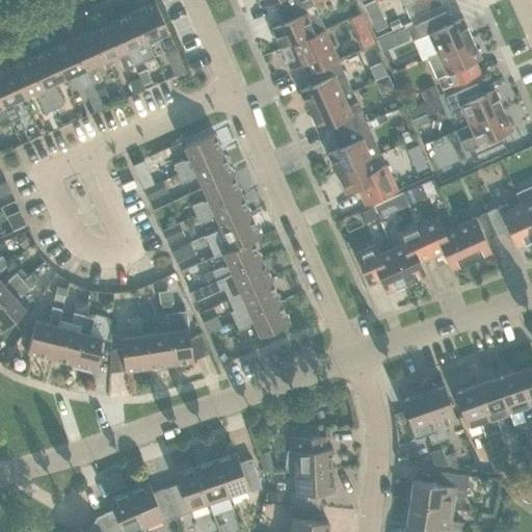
[(300,1),(299,0),(258,0),(261,5),(272,0),(278,11),(300,1)]
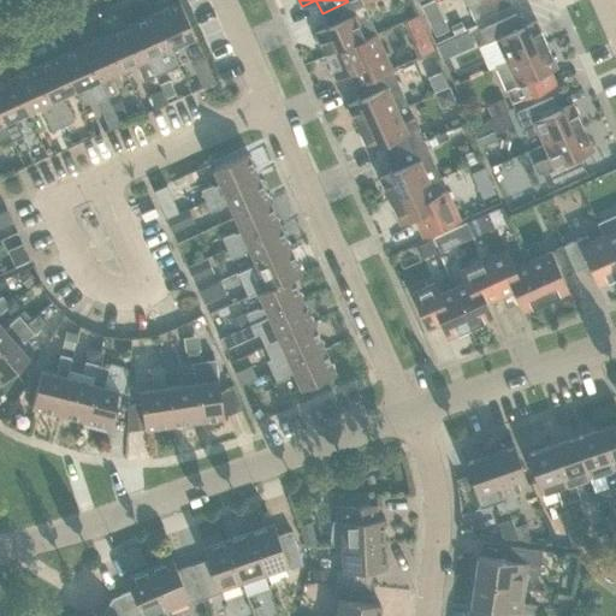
[(324,55),(363,37),(357,24),(369,19),(360,0),(350,0),(348,1),(323,13),(329,27),(314,33),(324,55)]
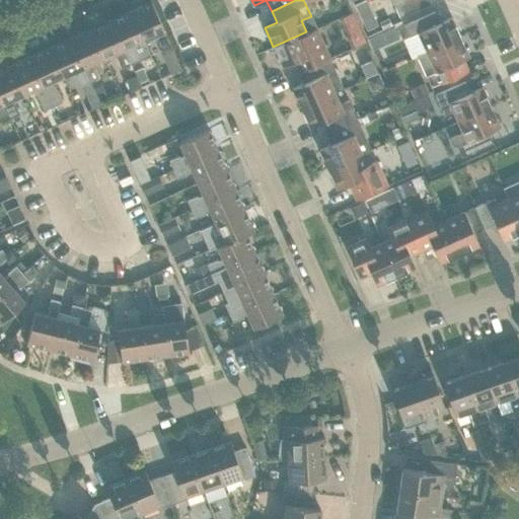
[(366,0),(363,0),(354,4),(366,30),(377,24),(366,0)]
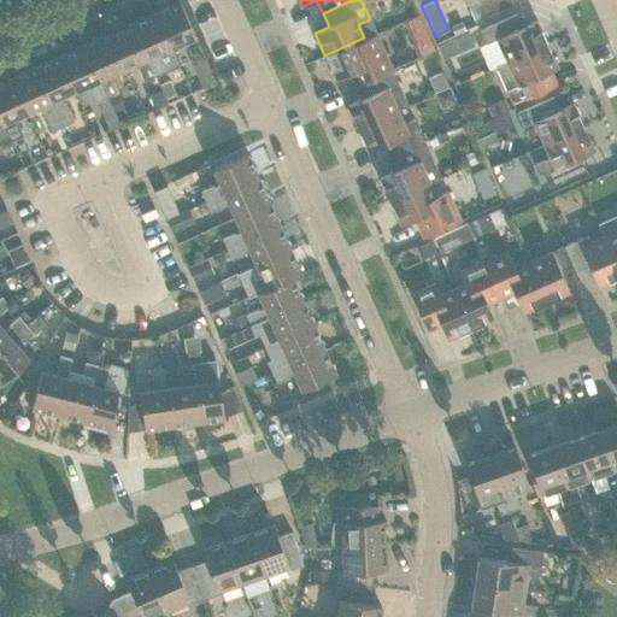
[(469,0),(469,6),(475,19),(511,4),(509,0),(469,0)]
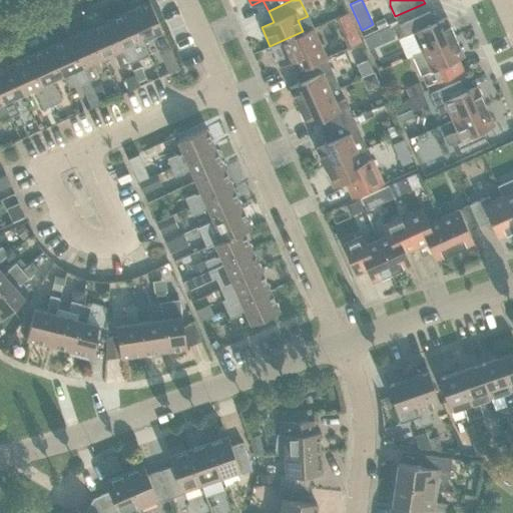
[(141,39),(153,33),(155,38),(154,39),(158,49),(168,45),(149,1),(128,10),(141,39)]
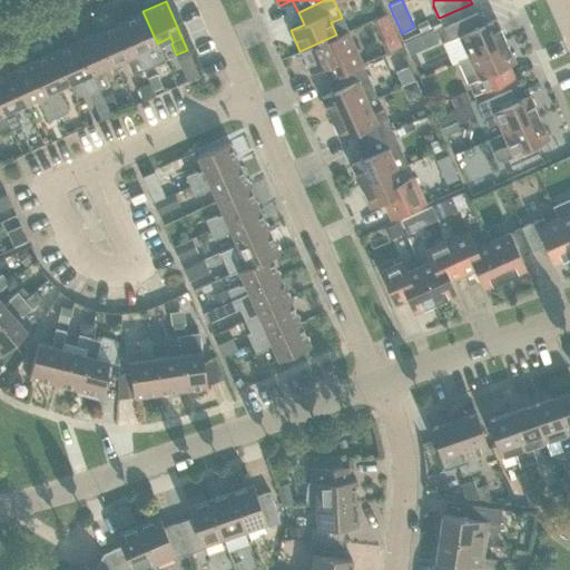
[(165,60),(157,43),(143,11),(120,21),(143,70),(165,60)]
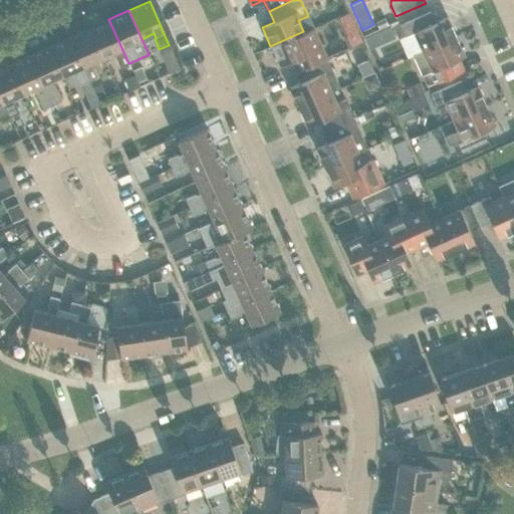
[(412,55),(455,36),(447,17),(435,22),(430,11),(399,25),(404,36),(413,32),(422,50),(412,55)]
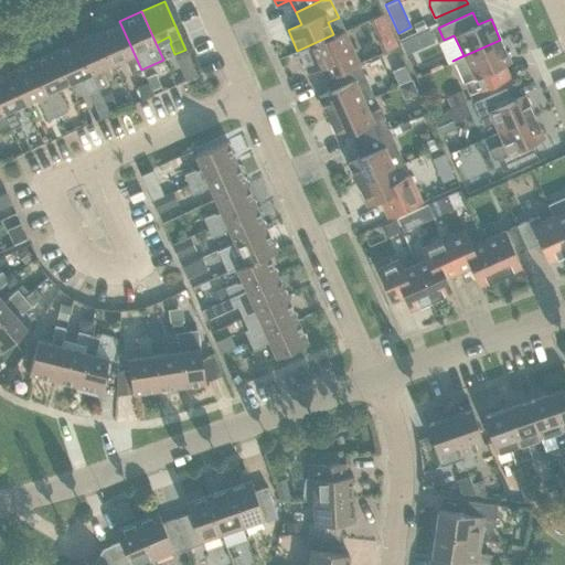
[(383,13),(371,19),(386,51),(397,45),(383,13)]
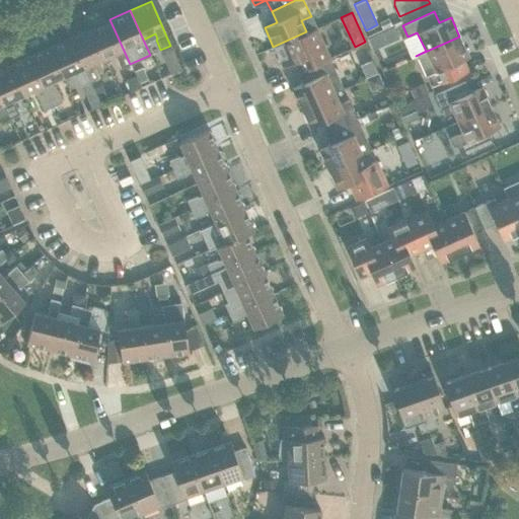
[(121,68),(130,64),(109,19),(90,28),(102,58),(116,52),(118,57),(116,58),(121,68)]
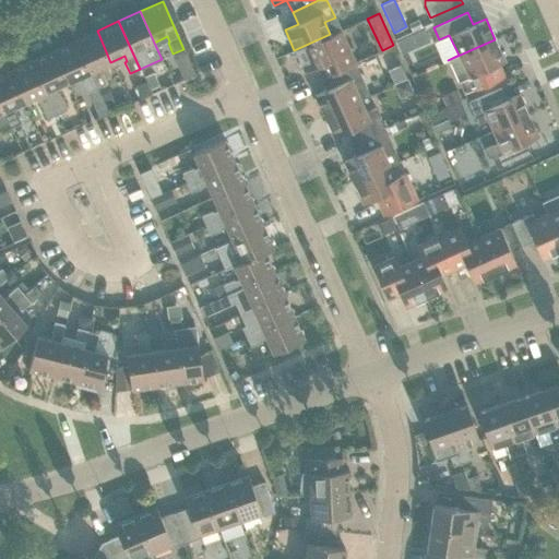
[(416,44),(430,38),(426,26),(411,32),(416,44)]
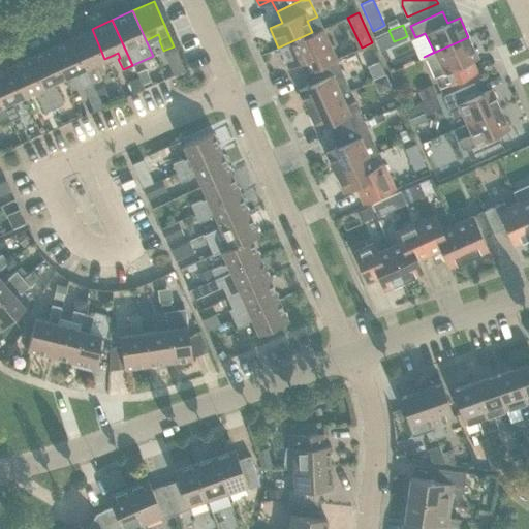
[(305,73),(336,59),(322,28),(312,32),(278,48),(287,67),(300,62),(305,73)]
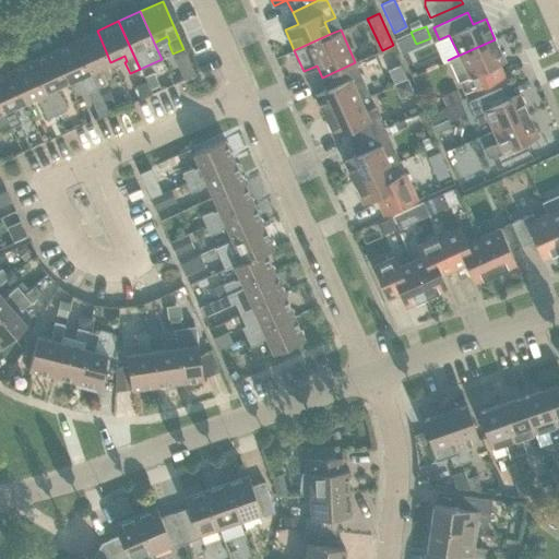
[(97,68),(110,62),(97,31),(75,40),(97,88),(107,84),(102,72),(100,73),(97,68)]
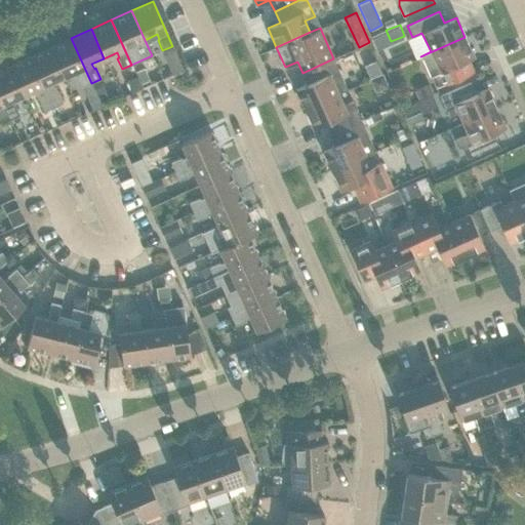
[(465,37),(420,56),(435,88),(467,74),(461,63),(474,57),(465,37)]
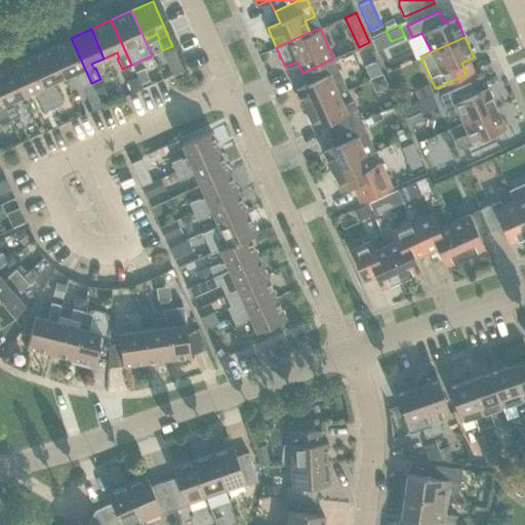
[(82,87),(91,83),(71,38),(50,47),(64,76),(76,71),(78,76),(77,76),(82,87)]
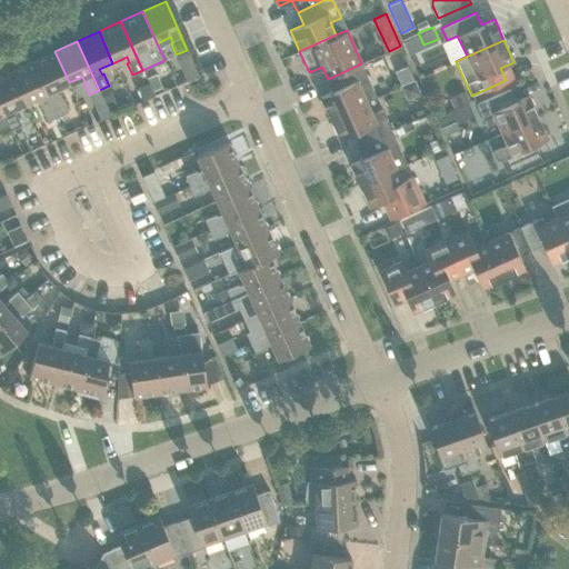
[(56,89),(69,82),(55,51),(32,61),(57,117),(68,112),(59,93),(58,95),(56,89)]
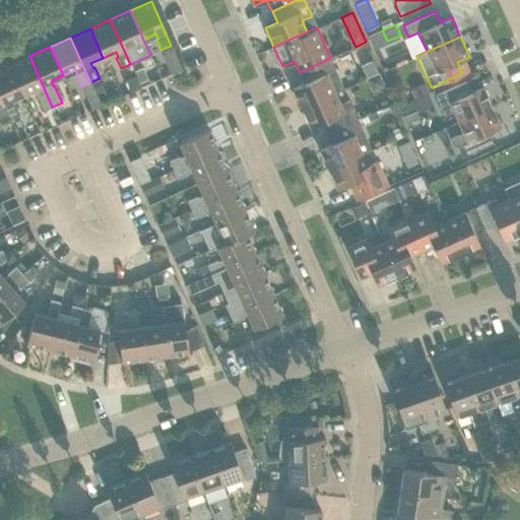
[(43,111),(52,107),(29,56),(9,65),(22,93),(35,88),(37,93),(36,93),(43,111)]
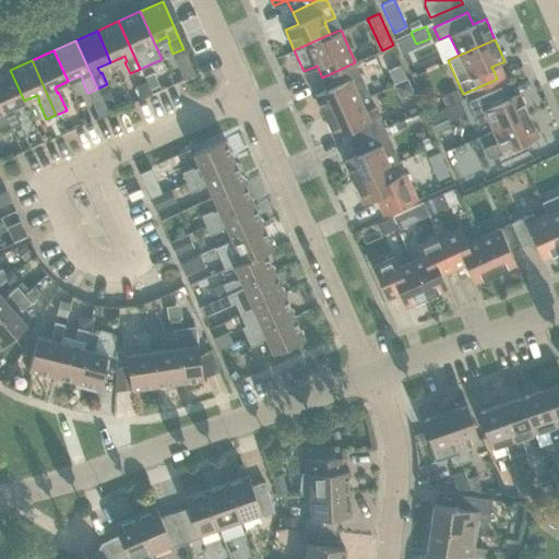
[(323,116),(359,100),(359,99),(369,95),(355,62),(322,78),(326,90),(314,95),(323,116)]
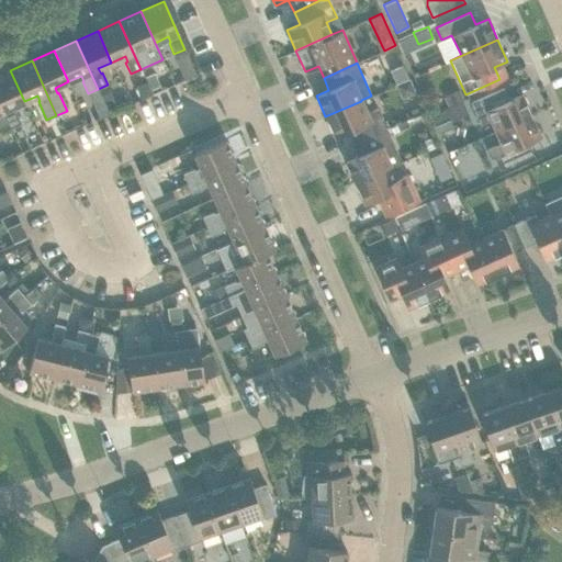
[(191,65),(179,70),(180,71),(183,80),(195,75),(191,65)]
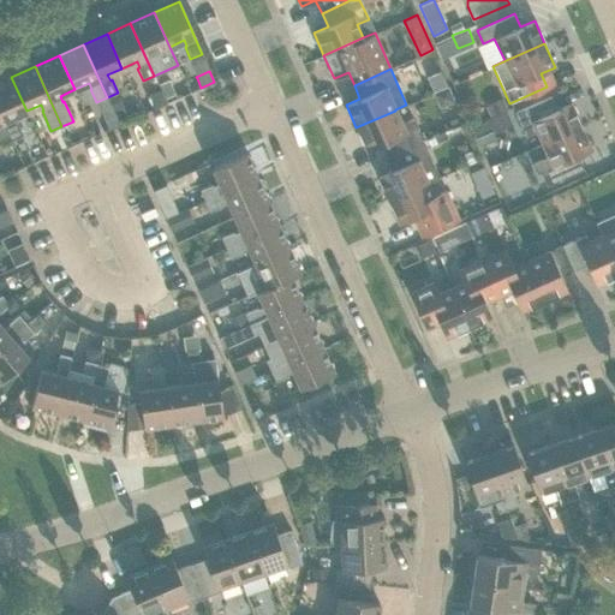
[(12,118),(27,111),(11,77),(0,81),(0,114),(11,141),(23,135),(17,123),(15,124),(12,118)]
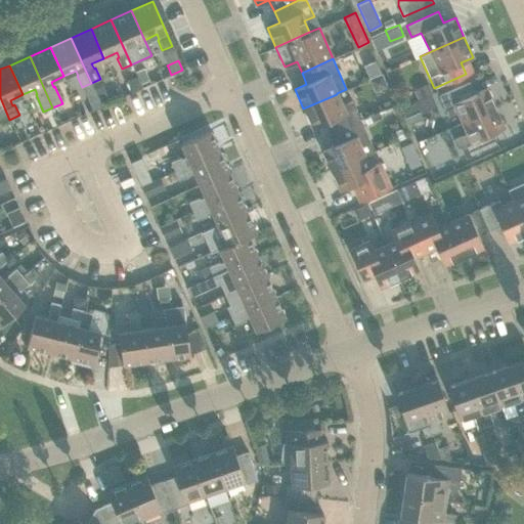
[(381,74),(369,79),(375,92),(387,86),(382,73),(381,74)]
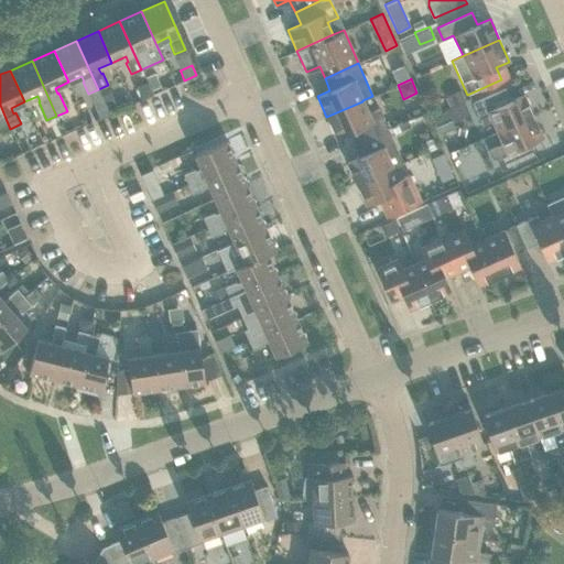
[(108,85),(98,89),(104,101),(114,97),(108,85)]
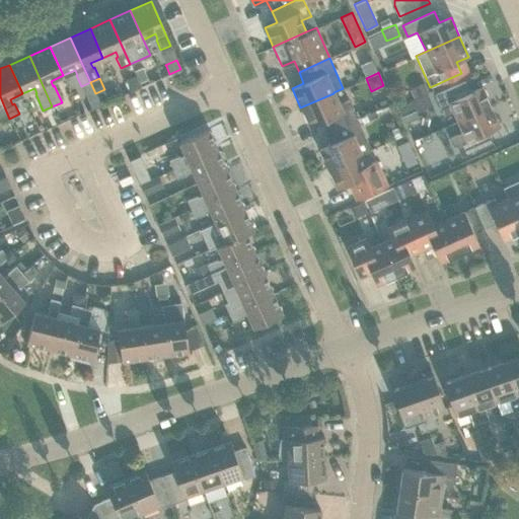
[(137,80),(125,85),(129,92),(130,92),(141,87),(137,80)]
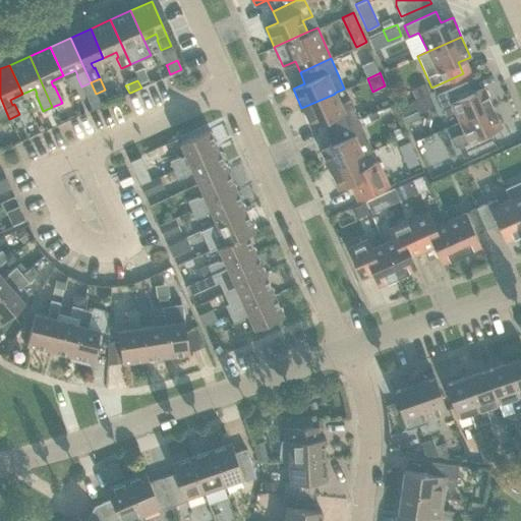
[(459,122),(493,107),(483,88),(471,93),(466,81),(436,96),(445,115),(454,111),(459,122)]
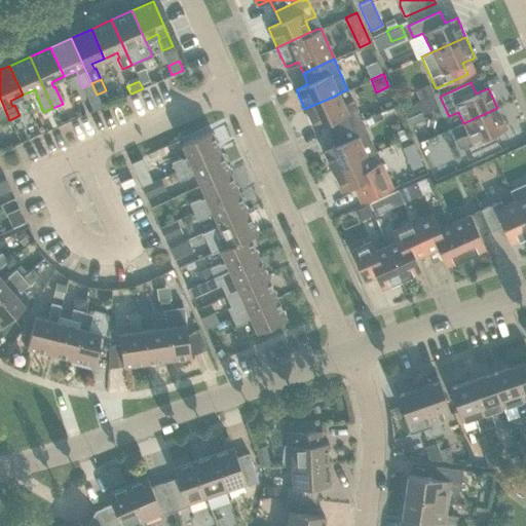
[(429,83),(414,90),(419,101),(427,97),(434,94),(429,83)]
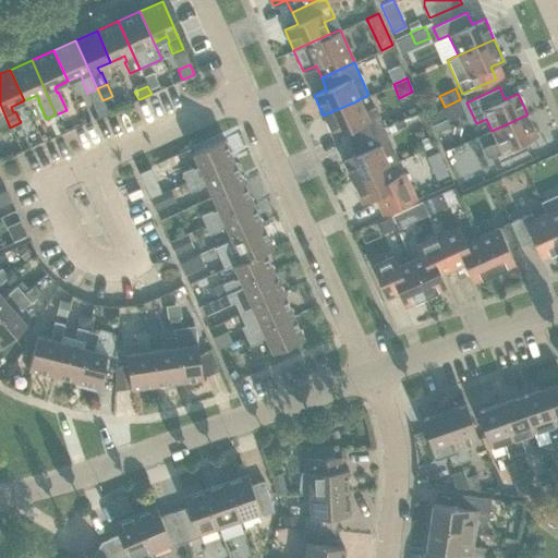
[(351,143),(384,129),(374,107),(364,111),(359,100),(323,116),(332,137),(346,131),(351,143)]
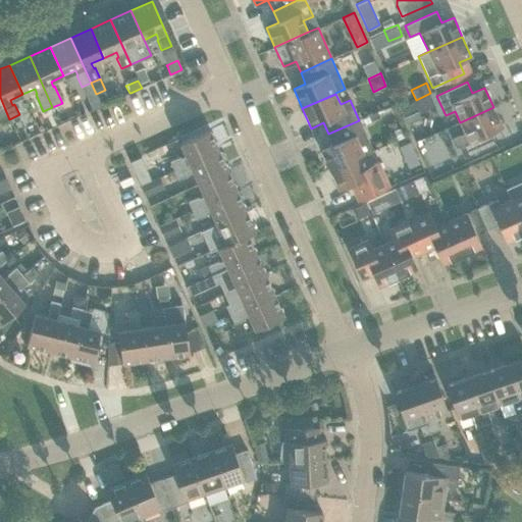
[(0,122),(0,123),(9,119),(0,97),(0,122)]
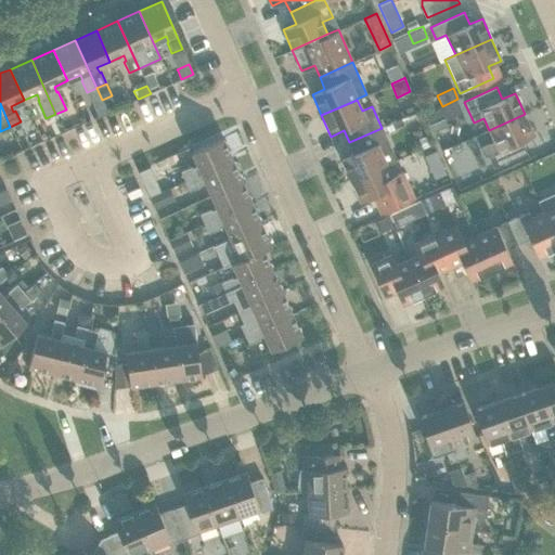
[(103,103),(93,107),(98,116),(107,112),(103,103)]
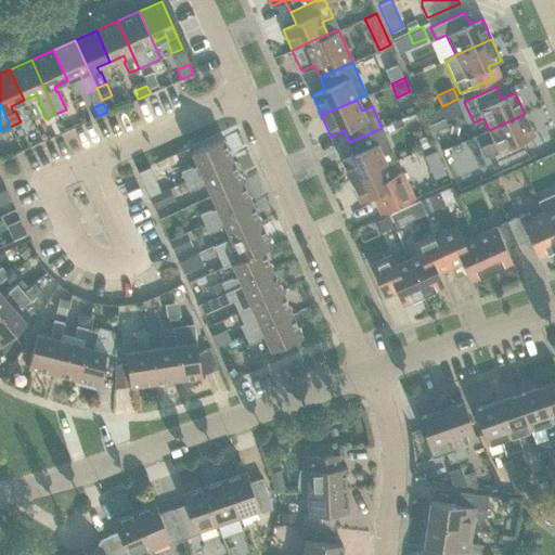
[(433,128),(449,120),(442,106),(426,114),(433,128)]
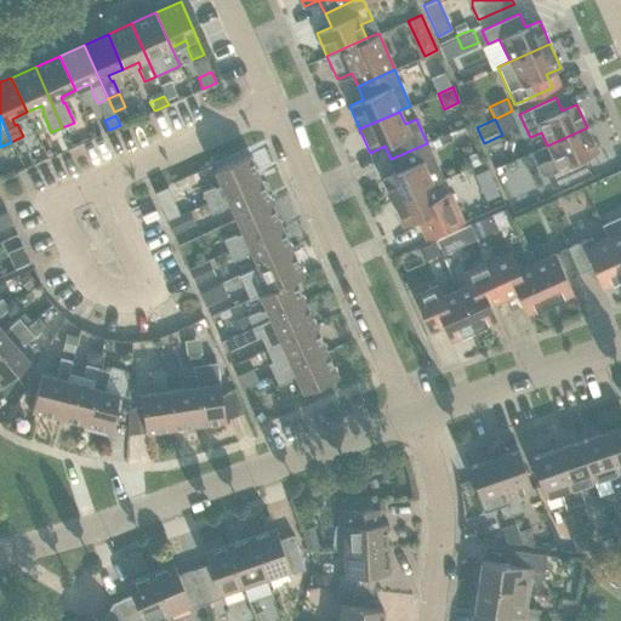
[(587,127),(547,146),(557,169),(546,174),(552,187),(588,171),(582,158),(597,151),(587,127)]
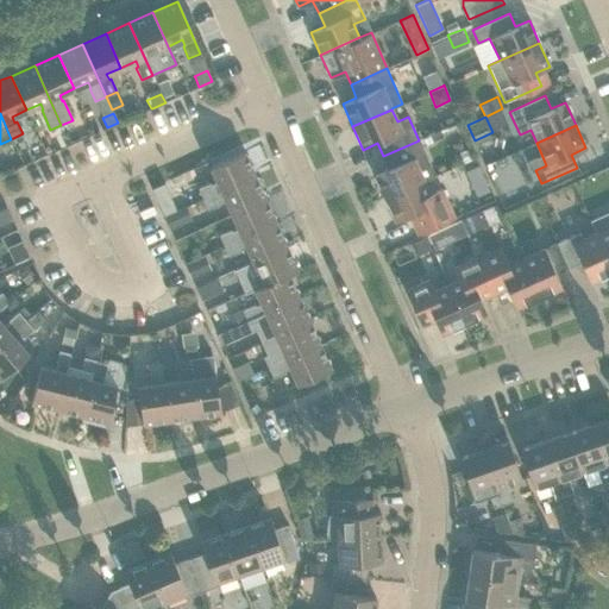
[(424,181),(434,175),(419,140),(383,156),(388,169),(374,175),(384,199),(424,181)]
